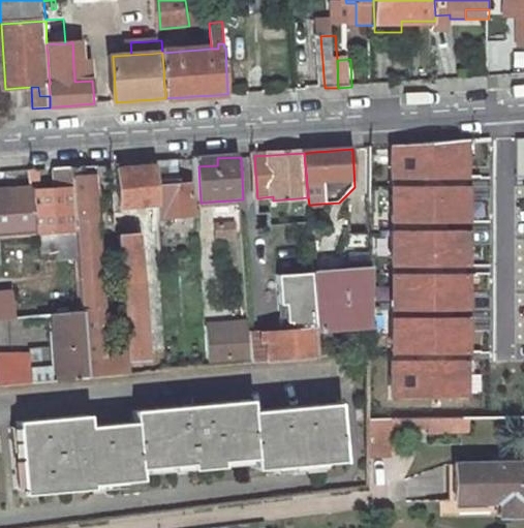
[(185,160),(156,162),(156,166),(158,204),(159,217),(195,215),(193,185),(182,185),(181,169),(185,168),(185,160)]
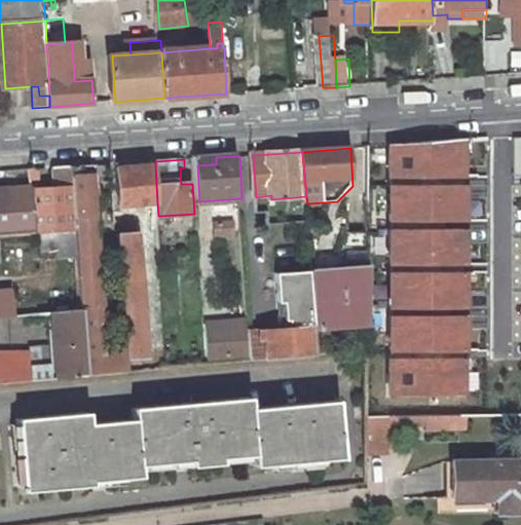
[(155,165),(120,170),(123,213),(129,213),(128,204),(157,202),(155,165)]
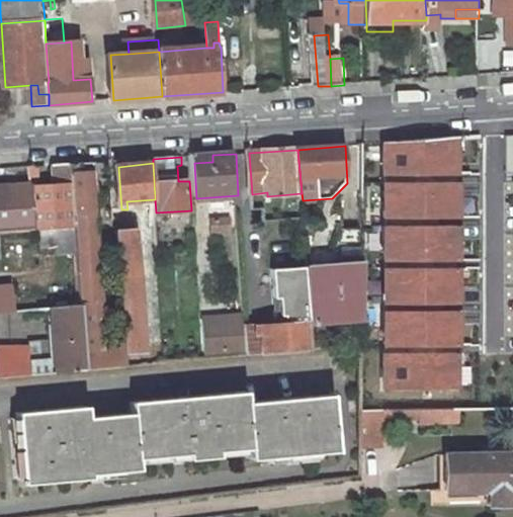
[(0,189),(0,233),(2,234),(44,231),(77,229),(73,164),(56,166),(57,185),(33,187),(33,186),(0,189)]
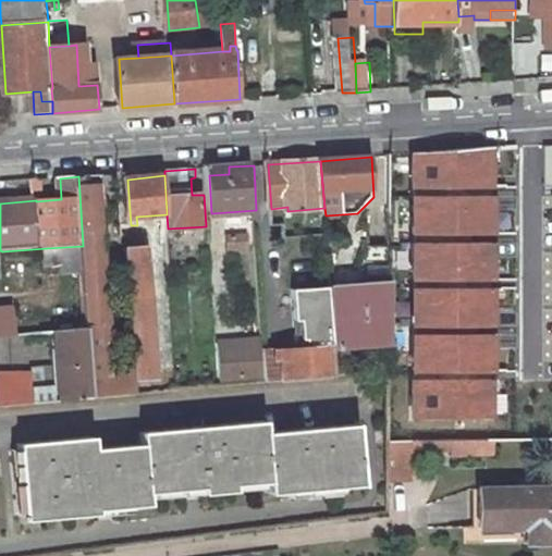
[(111,323),(100,176),(78,176),(83,246),(85,271),(88,324),(111,323)]
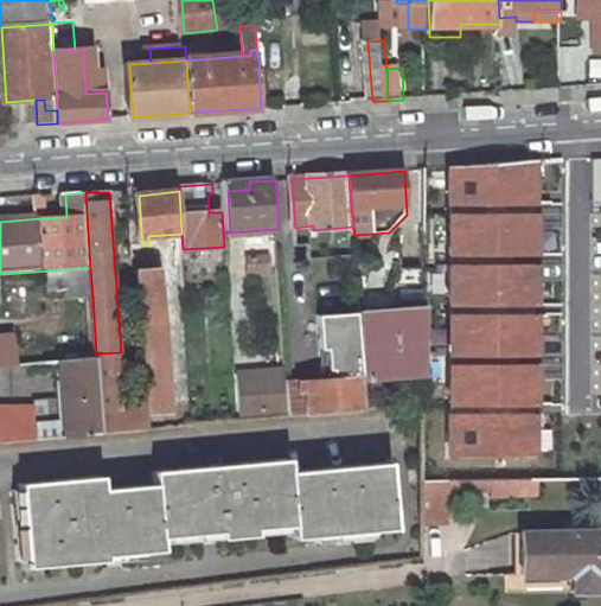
[(148,407),(149,413),(172,412),(160,255),(149,256),(151,270),(139,272),(148,407)]
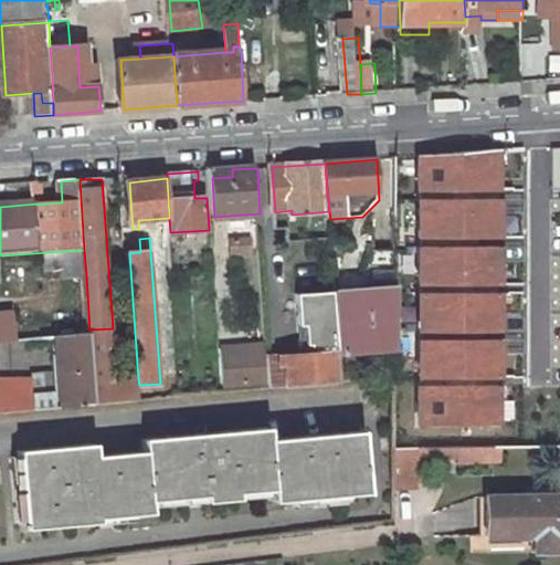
[(128,239),(129,253),(140,252),(139,239),(128,239)]
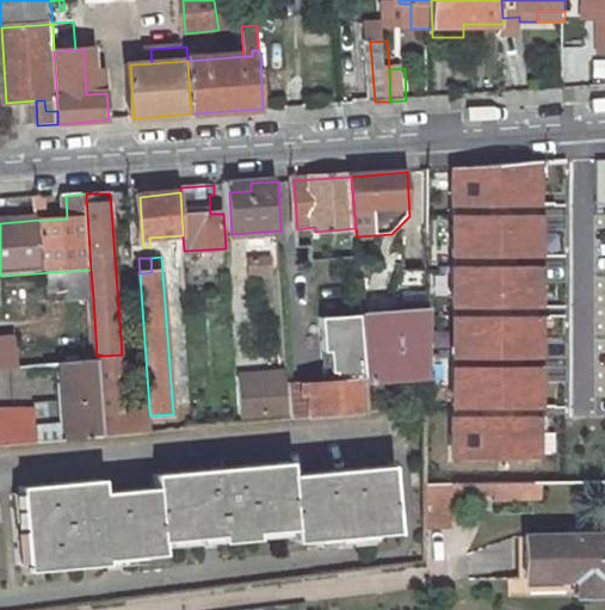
[(276,259),(254,262),(254,273),(267,272),(277,271),(276,259)]
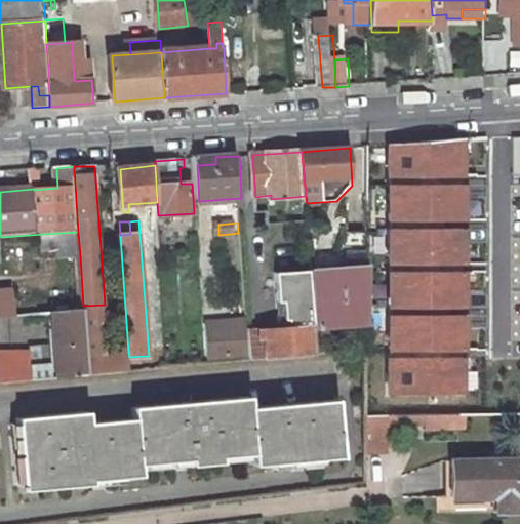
[(44,234),(44,257),(80,255),(78,232),(44,234)]
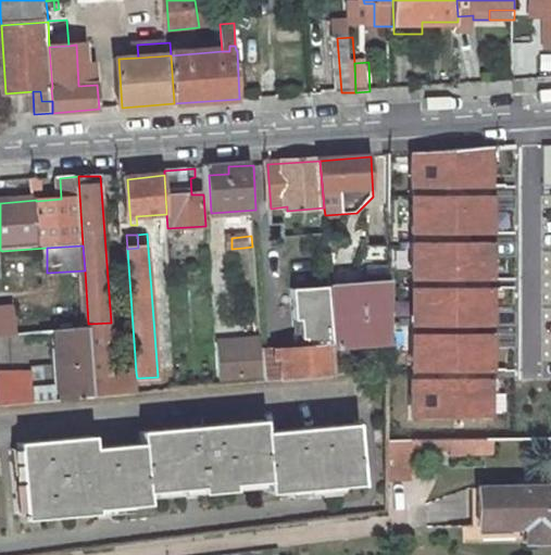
[(368,266),(370,285),(391,282),(391,264),(368,266)]
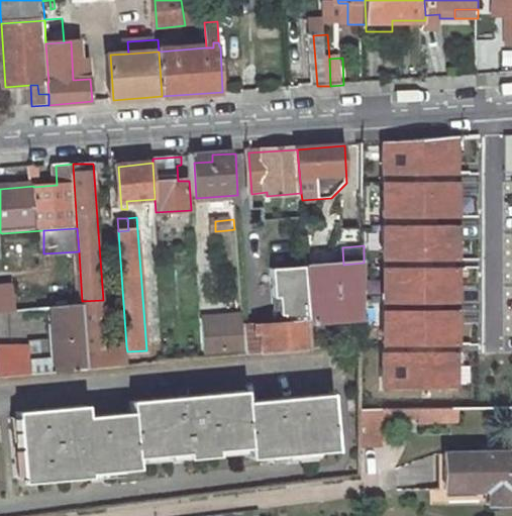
[(343,265),(311,267),(314,322),(366,317),(366,263),(364,263),(343,265)]
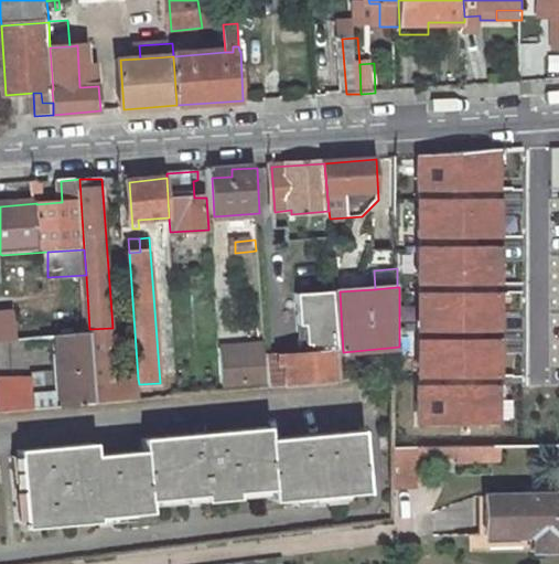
[(307,325),(337,321),(336,305),(305,307),(307,325)]
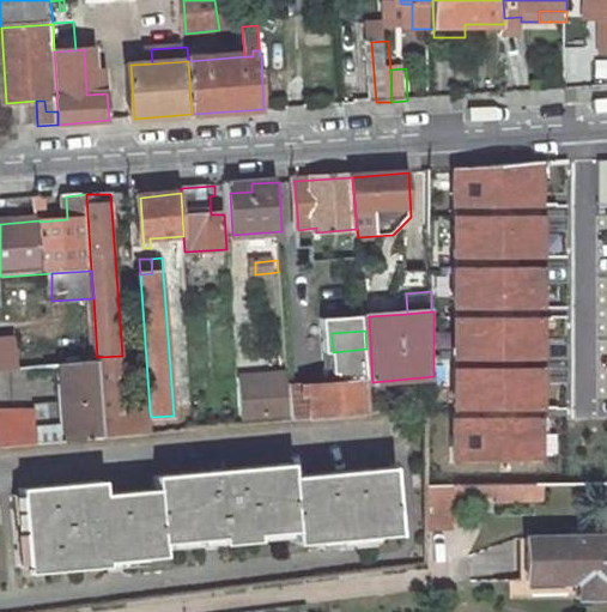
[(0,370),(18,369),(16,340),(0,340),(0,370)]
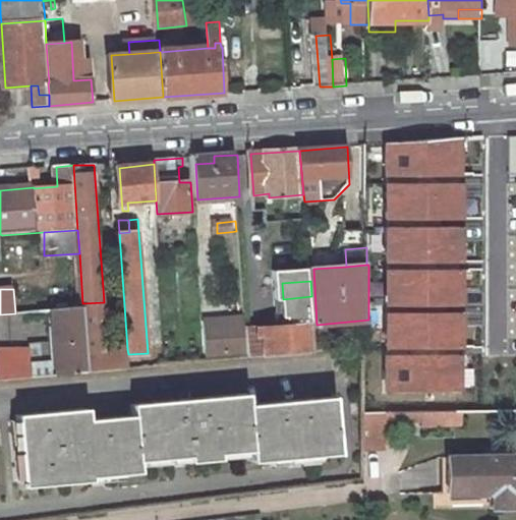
[(82,306),(54,309),(57,348),(1,349),(2,380),(51,376),(88,370),(82,307),(82,306)]
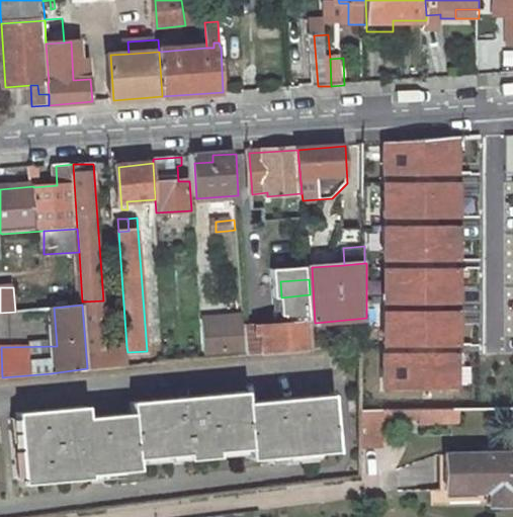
[(82,306),(87,368),(127,365),(127,352),(126,347),(105,349),(102,305),(82,306)]
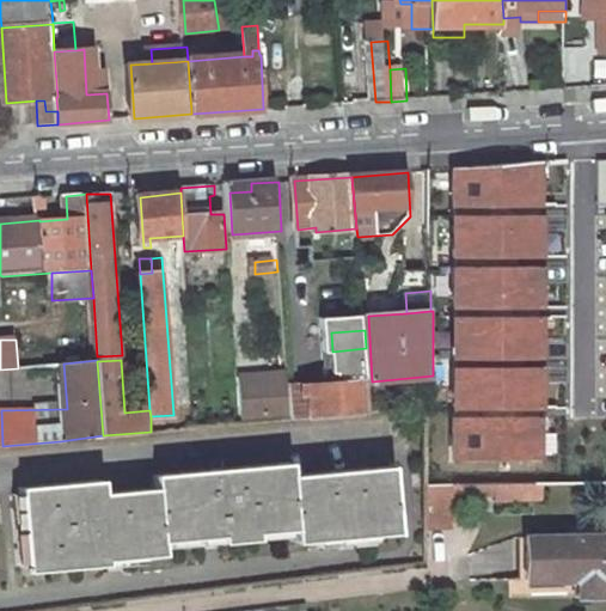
[(243,380),(246,425),(295,421),(292,386),(292,377),(243,380)]
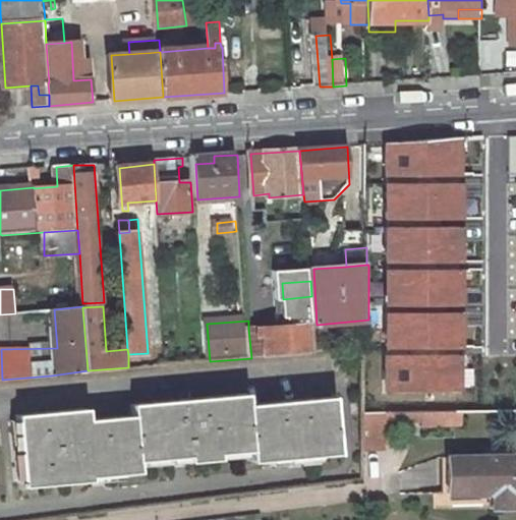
[(313,324),(248,329),(251,358),(314,352),(313,324)]
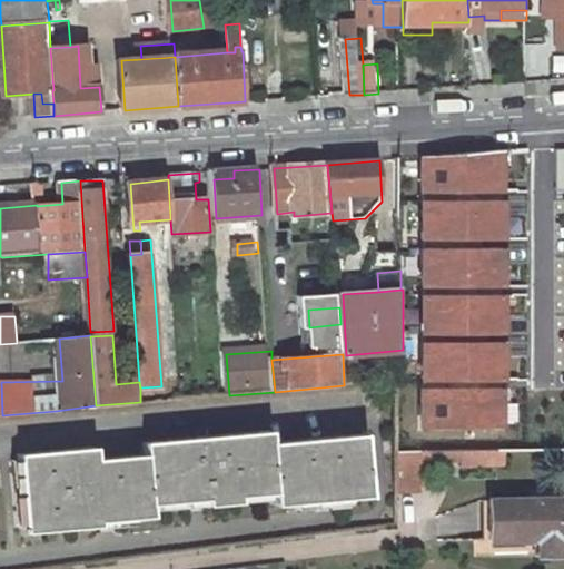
[(374,497),(368,434),(275,443),(274,431),(148,443),(149,455),(100,460),(99,448),(21,454),(29,533),(104,527),(102,522),(156,517),(155,504),(209,500),(210,506),(244,503),(243,497),(278,493),(279,506),(374,497)]
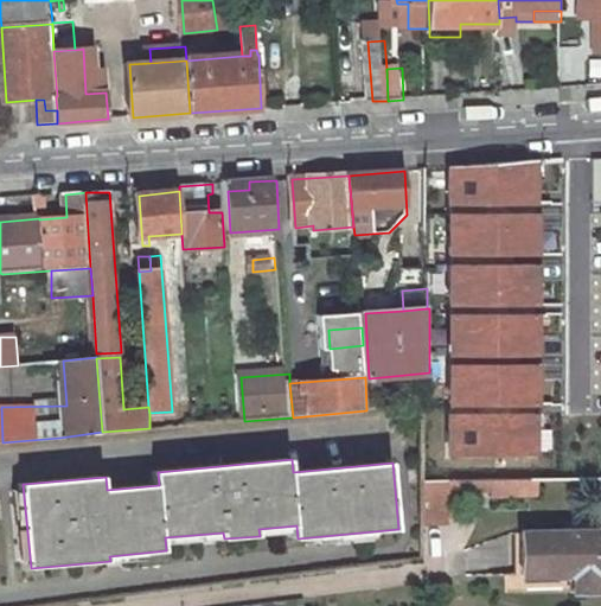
[(542,480),(496,482),(496,490),(496,496),(542,496),(542,480)]
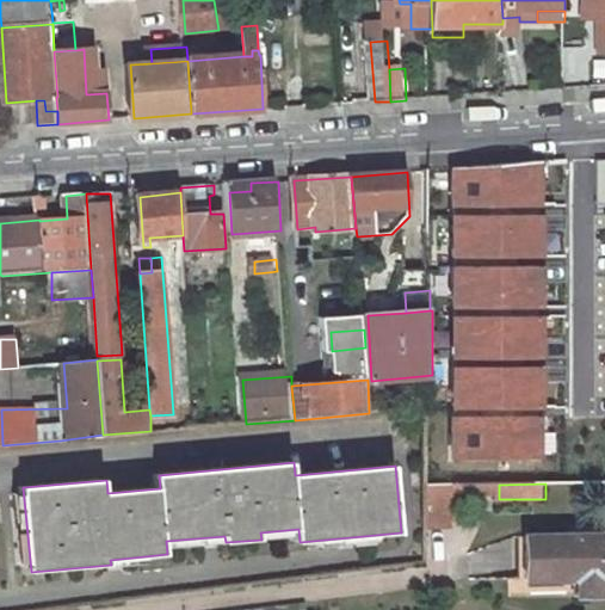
[(455,485),(432,485),(430,527),(439,527),(439,528),(455,527),(455,493),(455,485)]
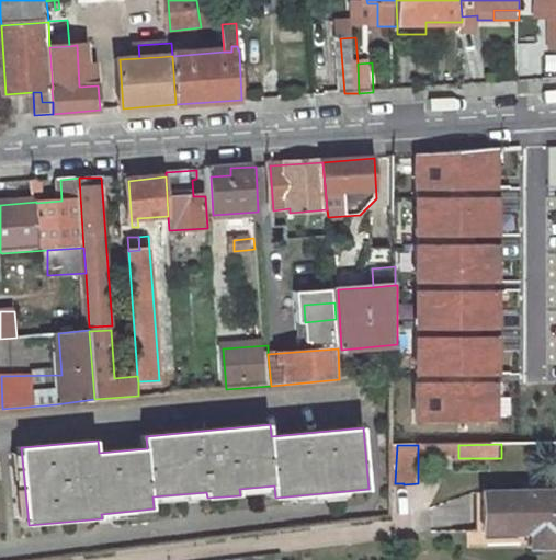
[(555,492),(486,493),(487,549),(555,547),(555,492)]
